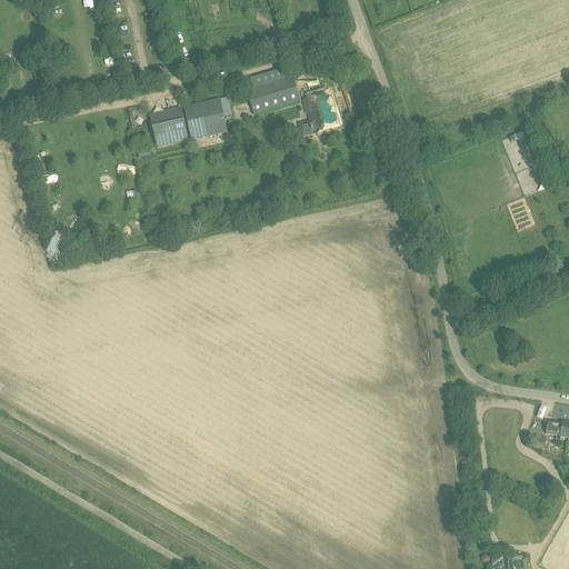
[(145,2),(146,9),(157,8),(156,0),(145,2)]
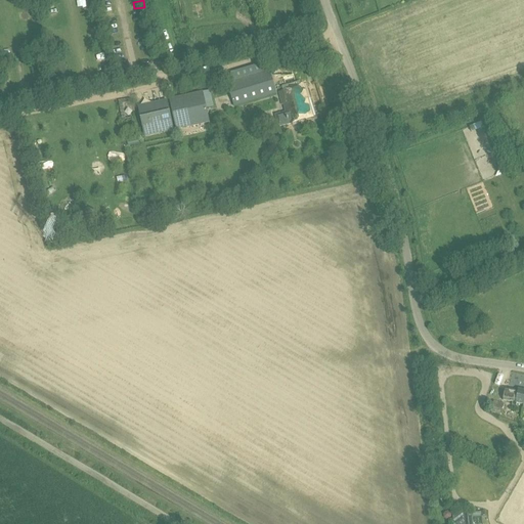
[(52,16),(59,14),(57,4),(49,6),(52,16)]
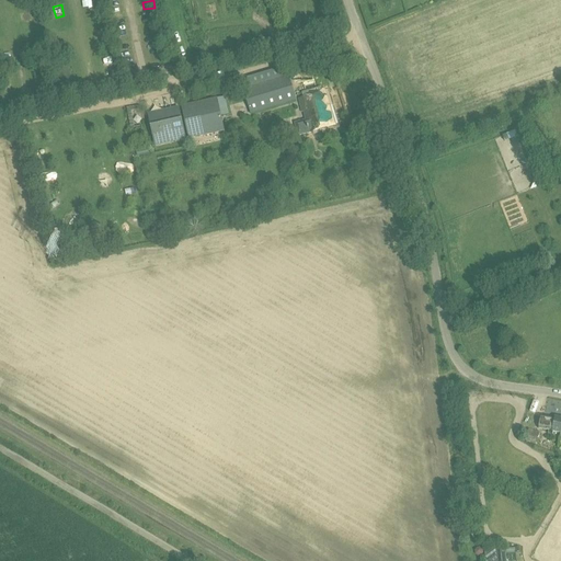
[(24,11),(24,24),(36,25),(37,11),(24,11)]
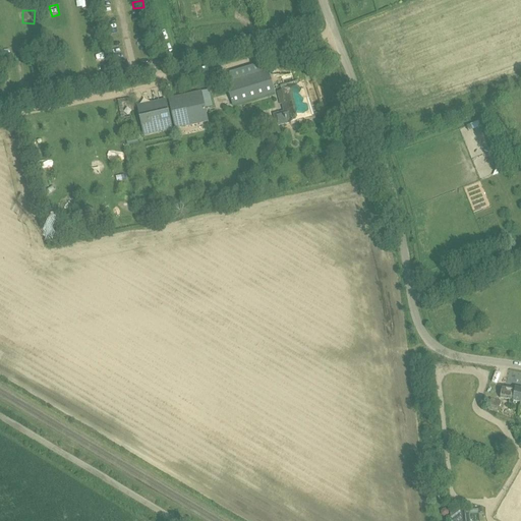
[(7,46),(0,49),(3,55),(10,51),(7,46)]
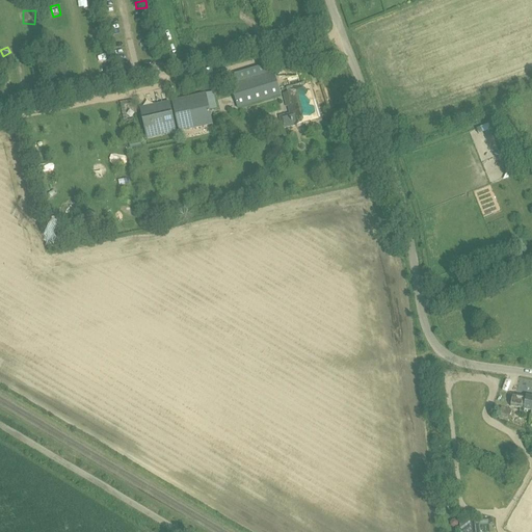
[(53,62),(55,75),(65,74),(63,61),(53,62)]
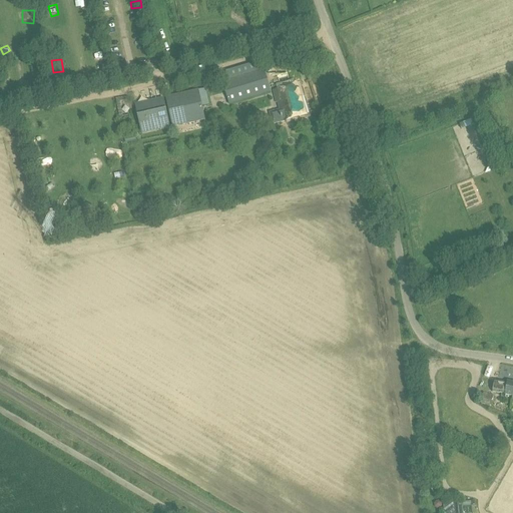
[(228,80),(222,81),(229,104),(271,92),(262,60),(225,71),(228,80)]
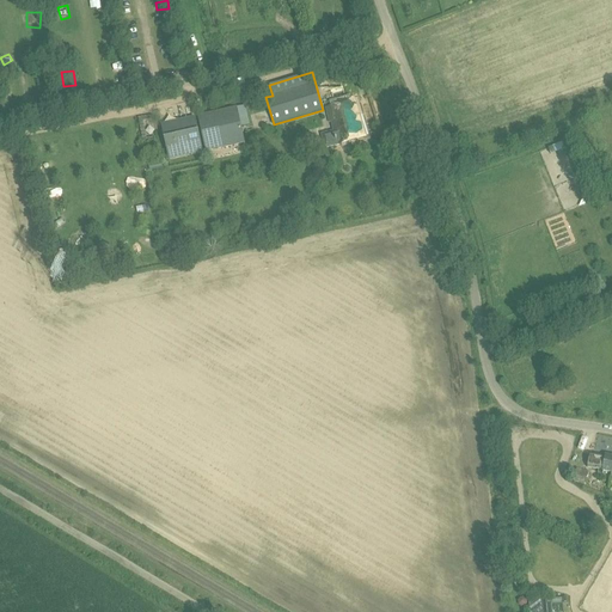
[(36,77),(38,91),(51,89),(49,74),(36,77)]
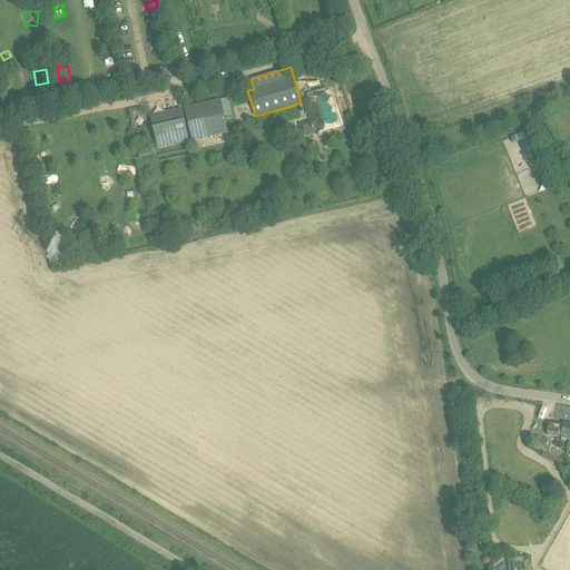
[(302,130),(304,138),(343,127),(333,92),(303,100),(311,127),(302,130)]
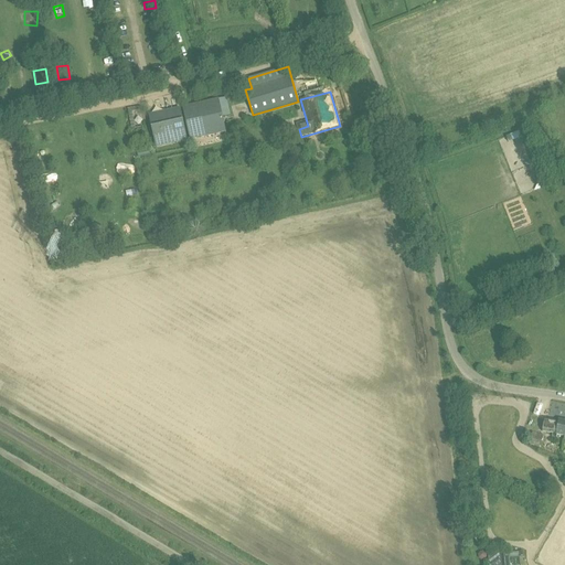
[(226,98),(219,100),(222,117),(230,116),(226,98)]
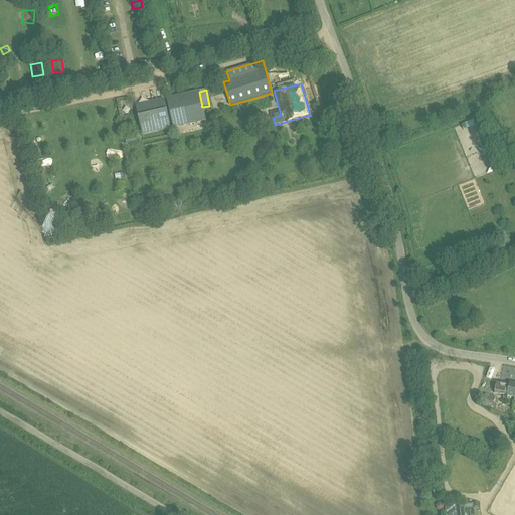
[(170,127),(164,101),(137,107),(142,134),(170,127)]
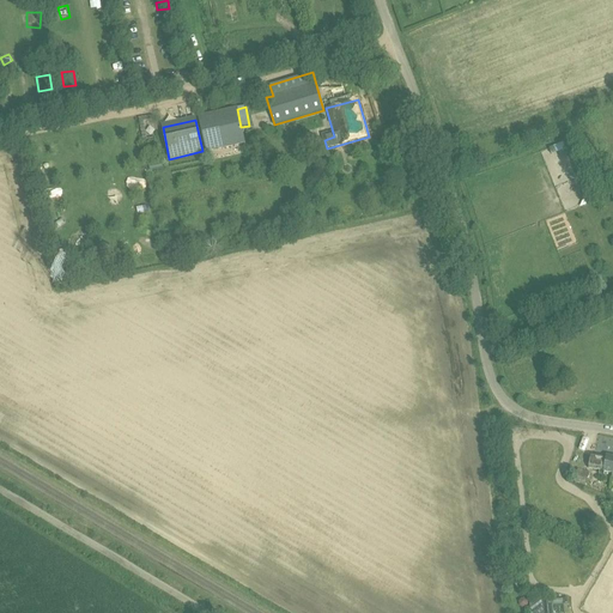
[(241,128),(201,137),(205,152),(244,144),(241,128)]
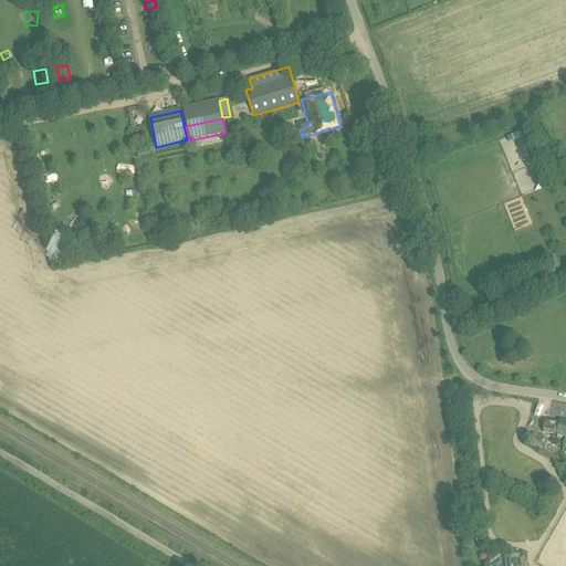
[(523,129),(515,134),(521,143),(527,138),(523,129)]
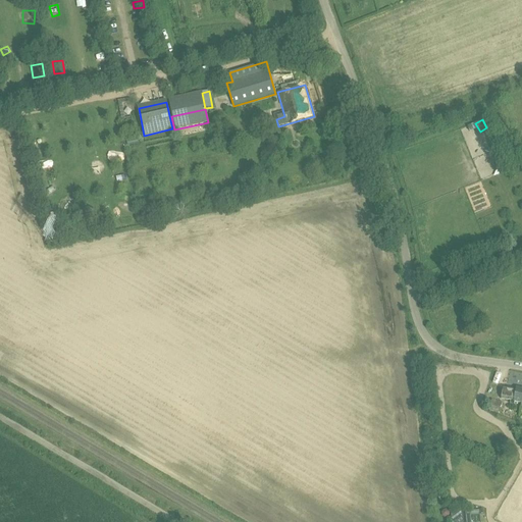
[(127,140),(128,146),(139,144),(138,138),(127,140)]
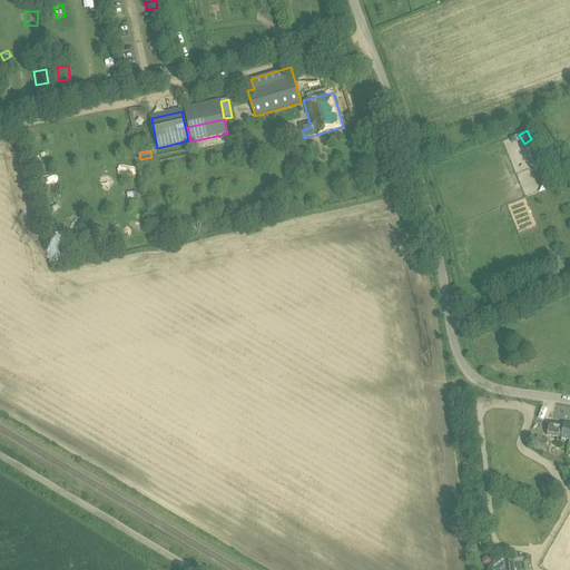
[(125,238),(133,237),(130,220),(124,222),(125,238)]
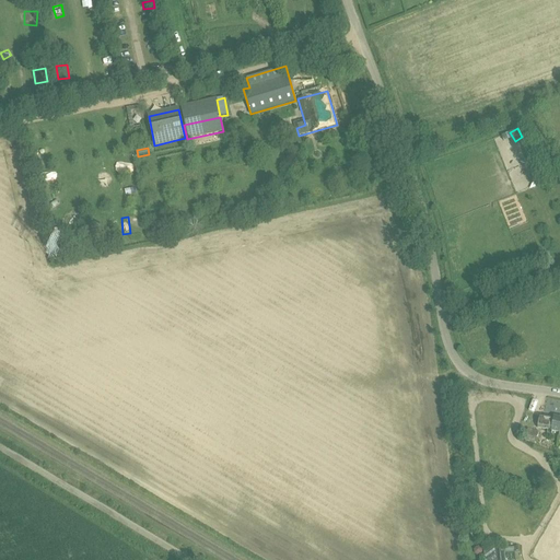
[(539,415),(537,428),(548,429),(547,433),(551,434),(552,431),(559,432),(559,436),(559,438),(559,416),(555,416),(553,417),(539,415)]
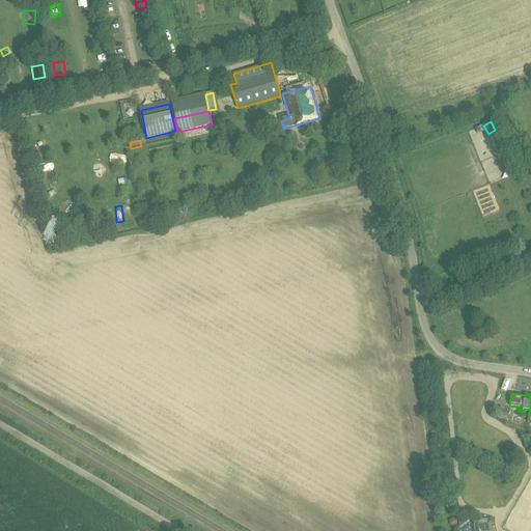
[(497,417),(507,421),(511,410),(501,406),(497,417)]
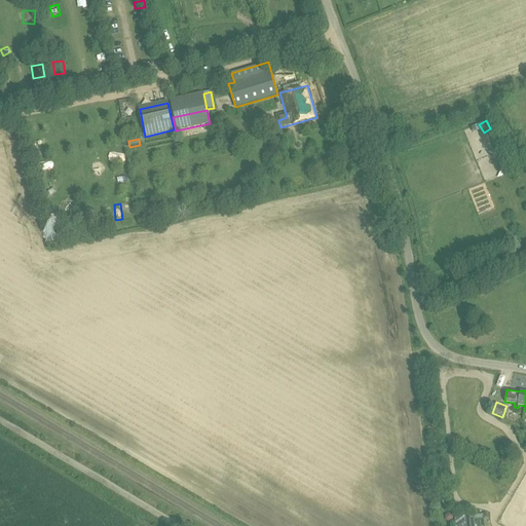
[(476,525),(475,515),(455,517),(455,525),(476,525)]
